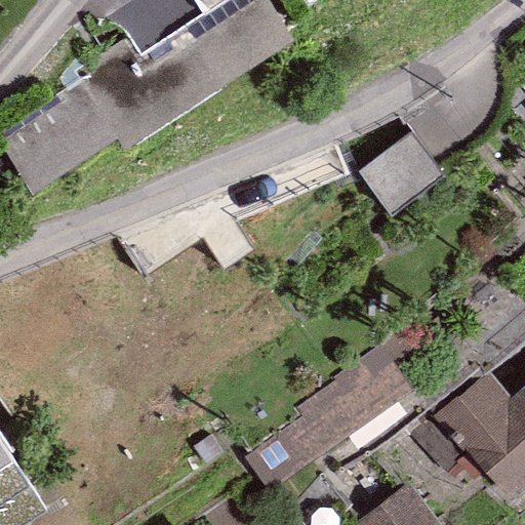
[(217,0),(200,11),(135,50),(128,37),(73,70),(80,83),(0,130),(0,143),(30,195),(117,139),(122,147),(292,39),(267,0),(217,0)]
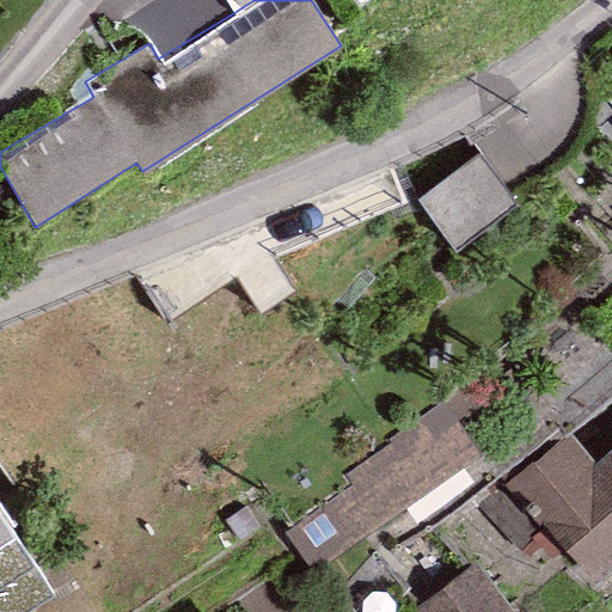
[(225,0),(233,13),(254,0),(225,0)]
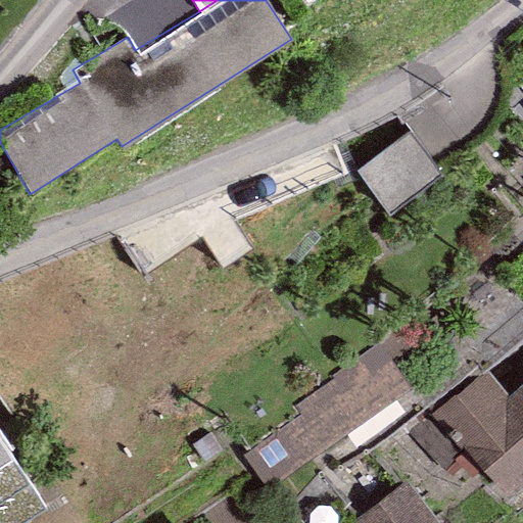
[(522,77),(512,87),(522,99),(522,77)]
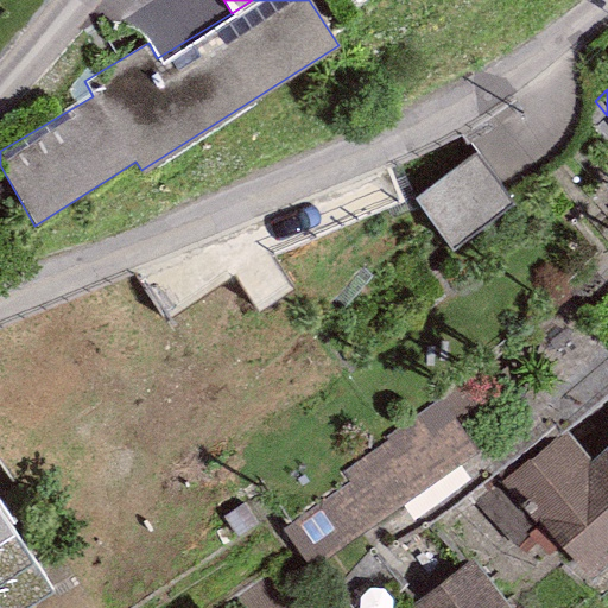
[(510,201),(475,153),(411,197),(448,248),(510,201)]
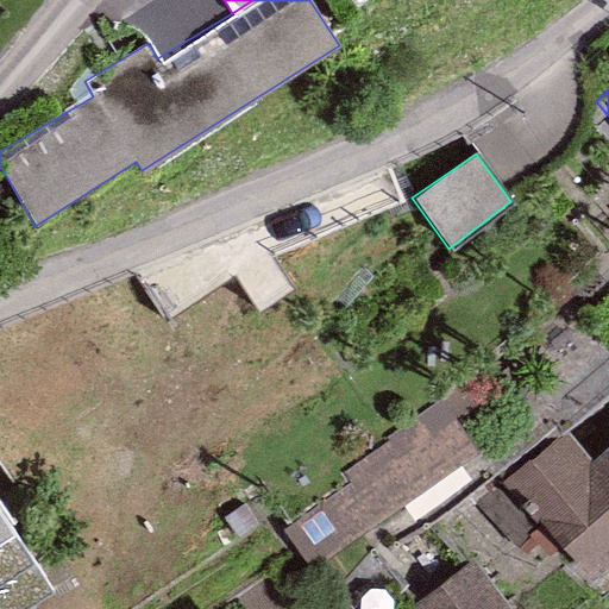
[(477,453),(439,399),(385,437),(388,441),(341,475),(349,484),(282,531),(311,570),(477,453)]
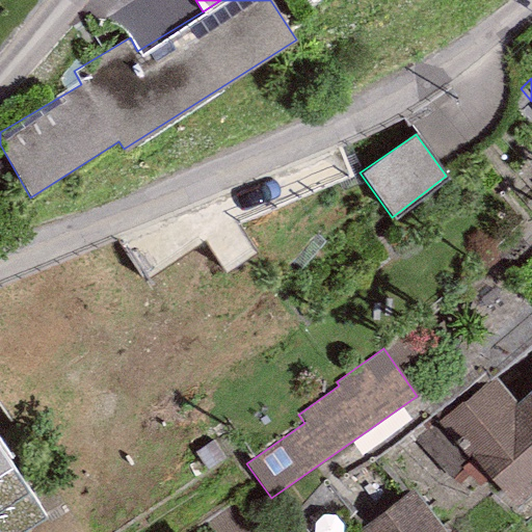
[(493,374),(436,424),(513,510),(531,493),(531,387),(516,400),(493,374)]
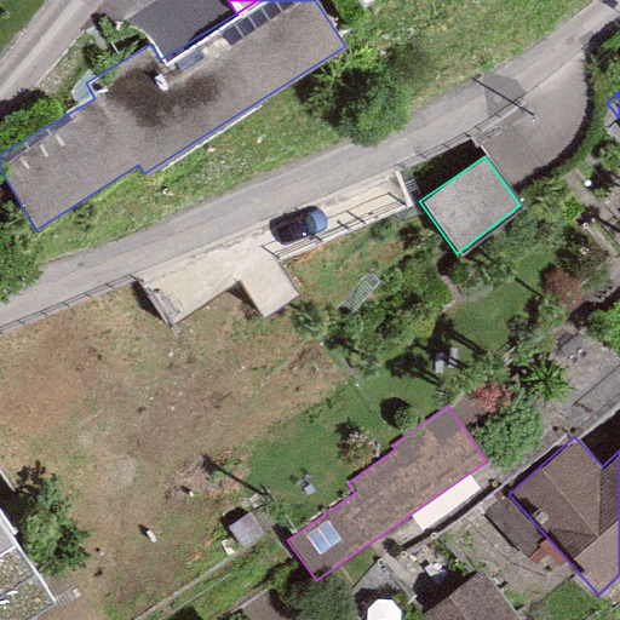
[(0,522),(0,619),(26,619),(52,604),(0,522)]
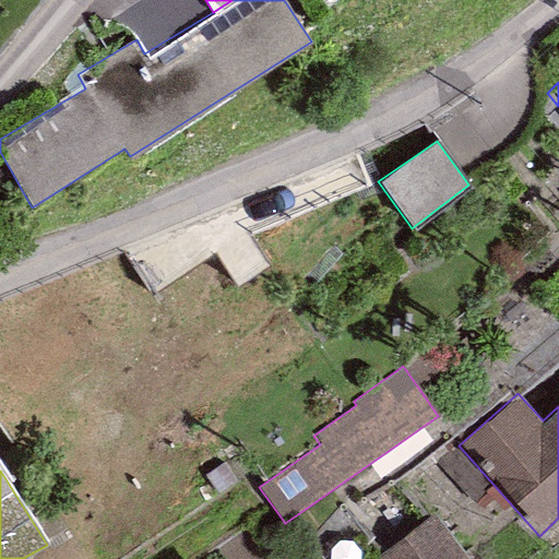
[(470,558),(433,512),(373,557),(375,558),(470,558)]
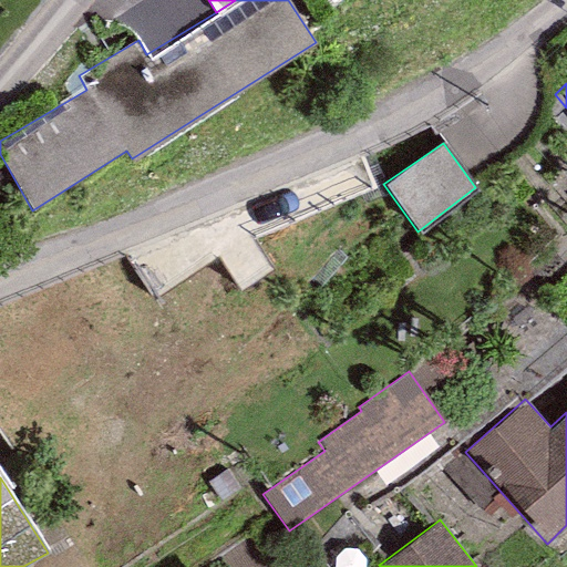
All buildings are outlined.
